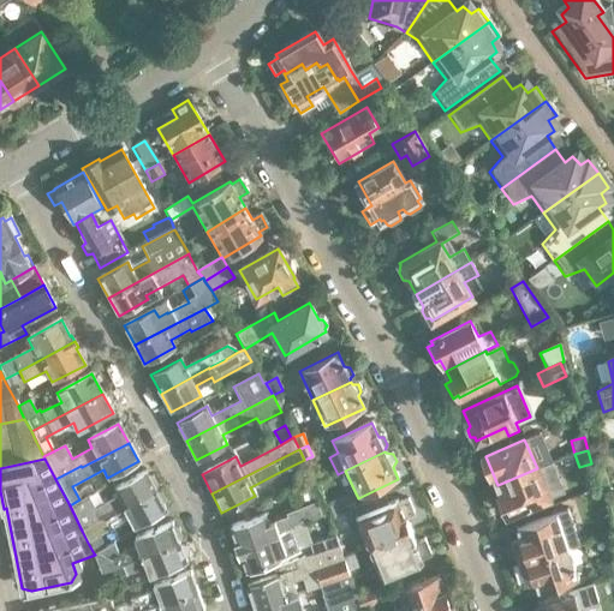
[(542,481),(537,468),(498,485),(511,514),(549,498),(548,496),(559,491),(553,477),(542,481)]
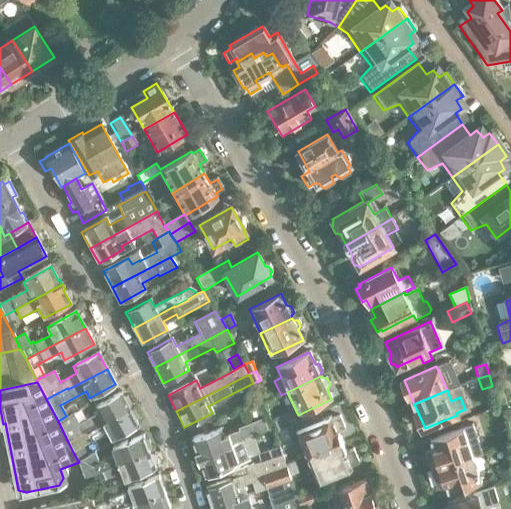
[(81,435),(82,435),(90,430),(128,410),(120,394),(95,407),(98,414),(85,421),(79,424),(74,414),(67,417),(66,416),(58,421),(68,442),(76,438),(81,435)]
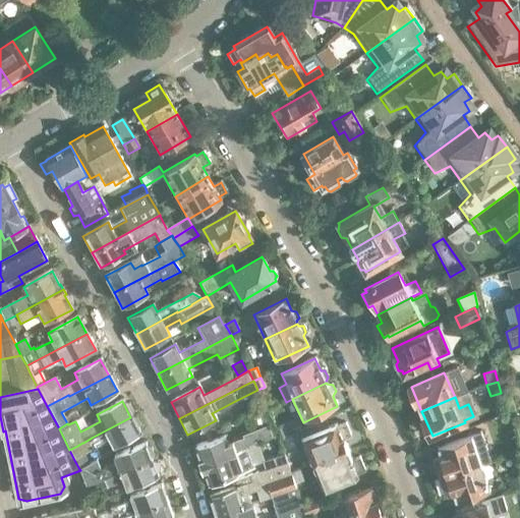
[(114,447),(139,434),(130,417),(92,438),(83,443),(82,443),(69,450),(74,460),(88,453),(97,448),(97,447),(110,440),(114,447)]
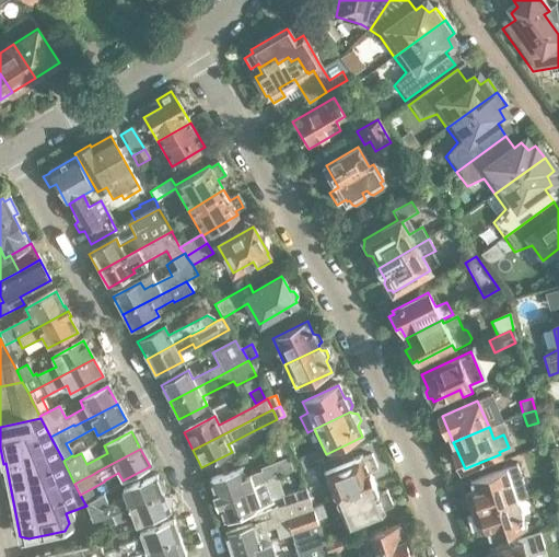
[(336,499),(374,484),(371,474),(368,475),(368,473),(376,468),(371,456),(363,460),(362,456),(324,472),(336,499)]
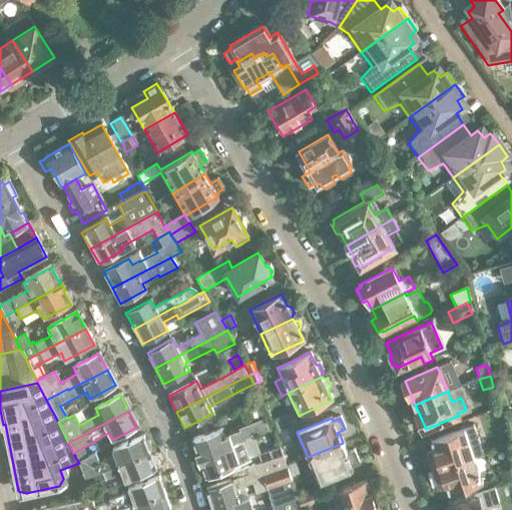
[(245,440),(252,437),(268,431),(264,420),(238,430),(239,433),(223,439),(219,431),(192,441),(193,442),(190,446),(193,454),(195,455),(197,460),(242,443),(246,442),(245,440)]
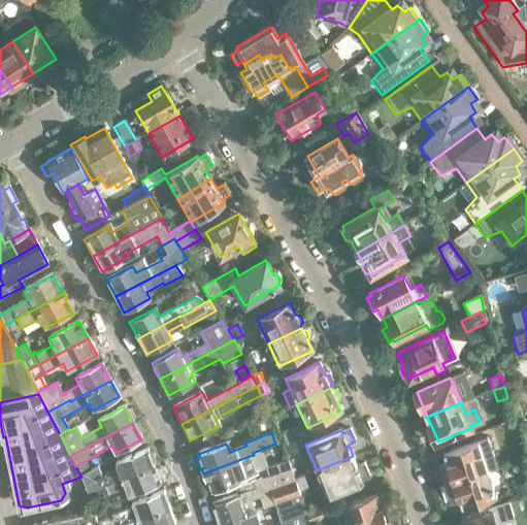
[(287,432),(277,436),(282,448),(291,443),(287,432)]
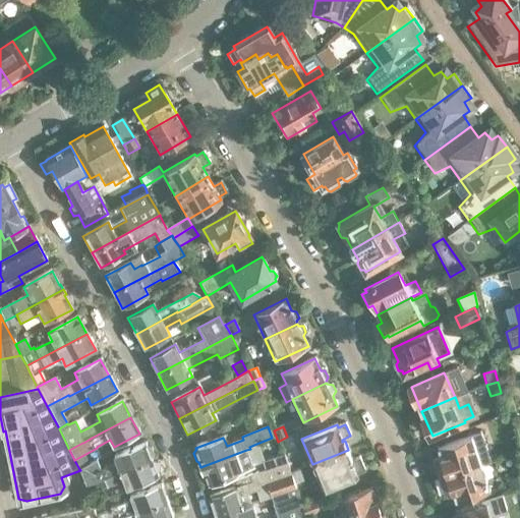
[(480,464),(489,461),(480,433),(437,448),(441,459),(434,462),(440,478),(480,464)]
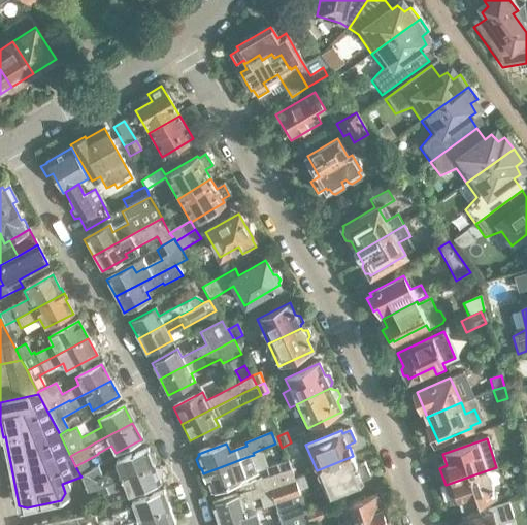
[(267,469),(260,450),(253,453),(254,455),(250,456),(203,473),(205,479),(204,481),(207,489),(211,491),(256,474),(256,473),(265,470),(268,478),(291,470),(291,469),(289,462),(267,469)]
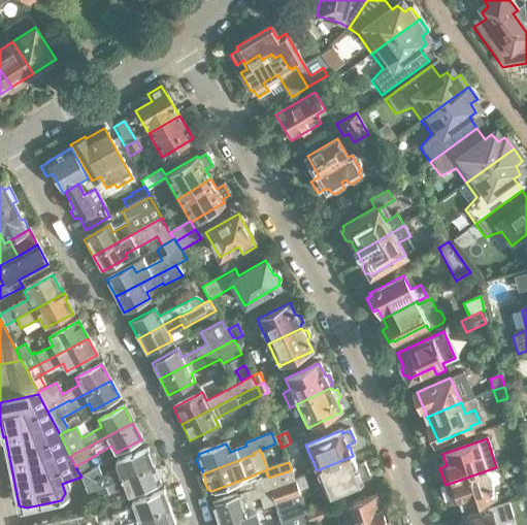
[(88,493),(153,467),(146,451),(116,464),(118,470),(106,476),(101,477),(97,467),(80,476),(81,477),(88,493)]
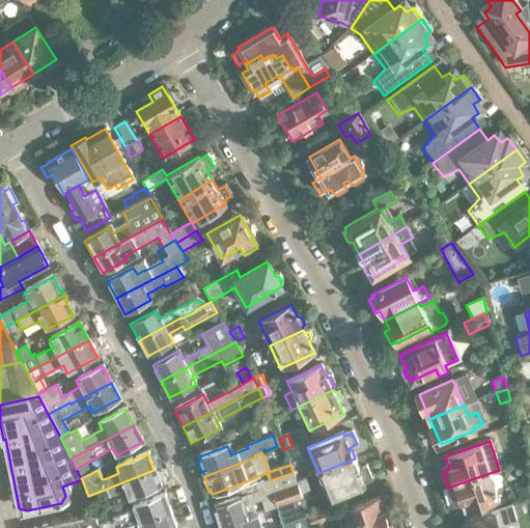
[(359,467),(355,459),(318,473),(329,499),(364,484),(363,481),(371,478),(366,467),(358,470),(357,468),(359,467)]
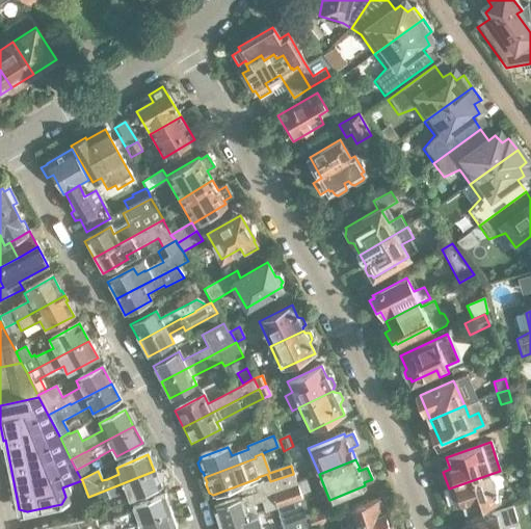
[(296,483),(306,479),(301,470),(293,473),(293,474),(296,483)]
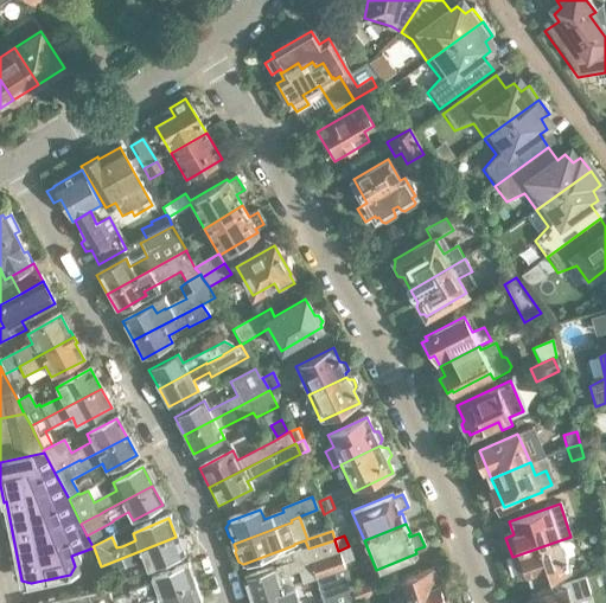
[(147,569),(183,555),(176,537),(101,566),(104,576),(144,560),(147,569)]
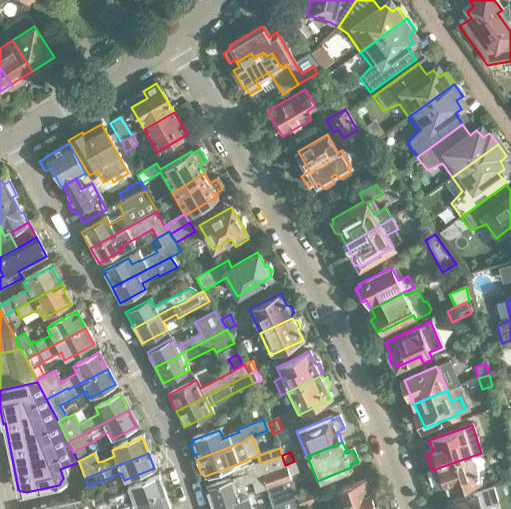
[(291,482),(290,478),(285,465),(282,456),(234,472),(236,477),(206,488),(214,508),(217,508),(240,500),(237,488),(245,486),(252,483),(255,494),(266,490),(267,491),(291,482)]
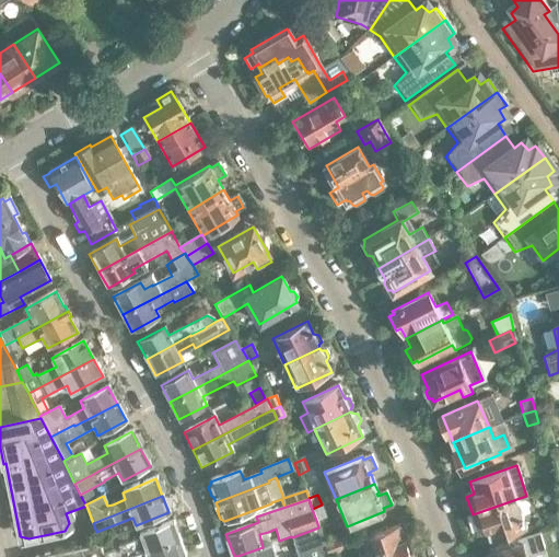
[(526,529),(516,499),(473,514),(478,532),(486,530),(490,542),(497,540),(499,545),(537,533),(535,526),(526,529)]
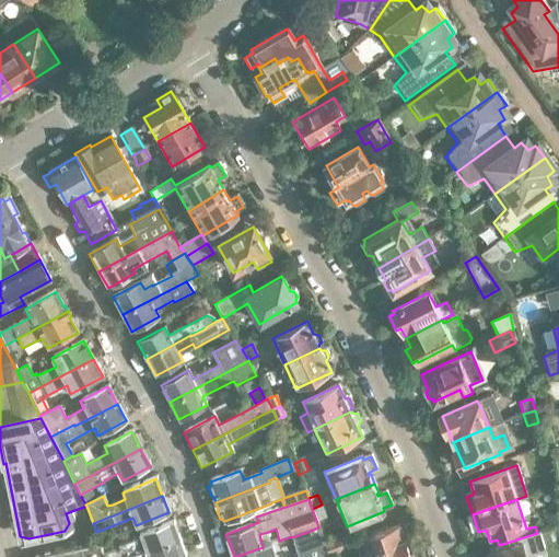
[(322,505),(312,509),(317,523),(327,519),(322,505)]
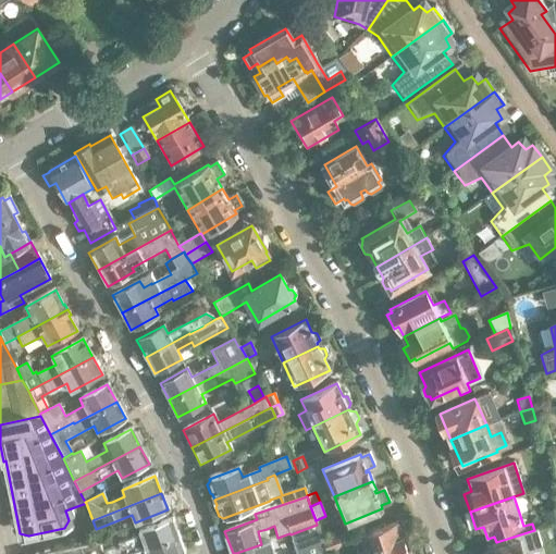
[(547,527),(555,524),(555,506),(543,511),(547,527)]
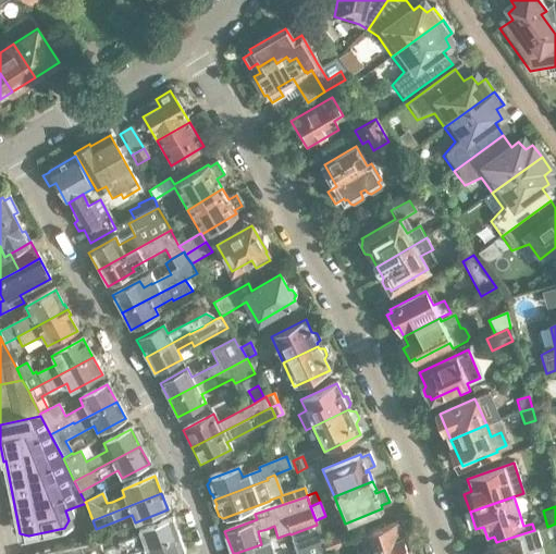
[(133,553),(177,537),(171,519),(137,531),(139,534),(118,542),(119,546),(102,552),(102,553),(133,553)]
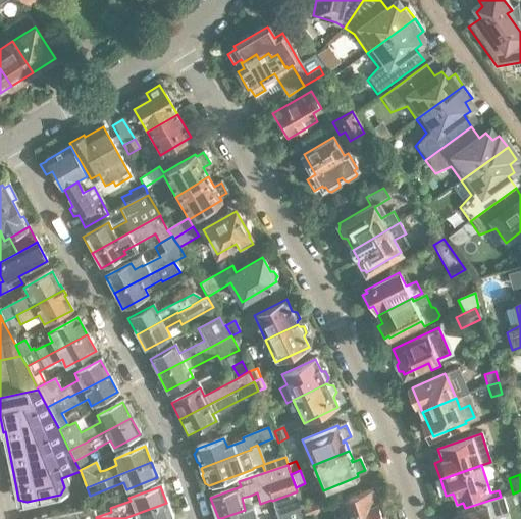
[(381,518),(372,490),(337,502),(337,504),(331,505),(334,516),(342,514),(343,518),(381,518)]
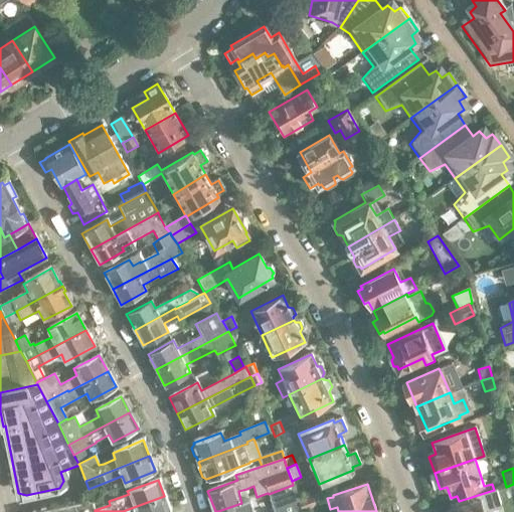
[(293,485),(269,494),(274,511),(302,511),(299,501),(293,485)]
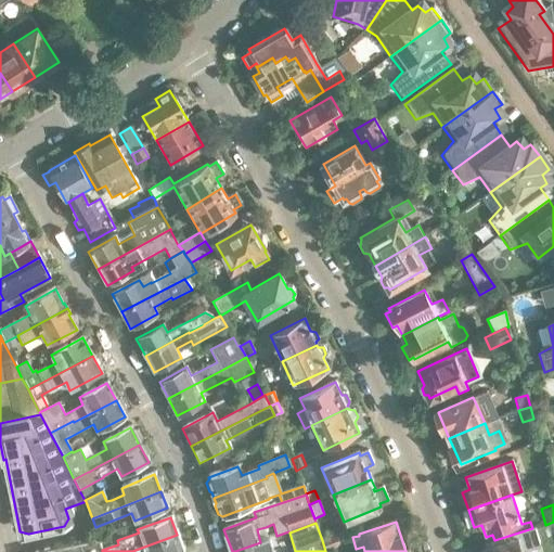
[(183,551),(177,535),(132,551),(183,551)]
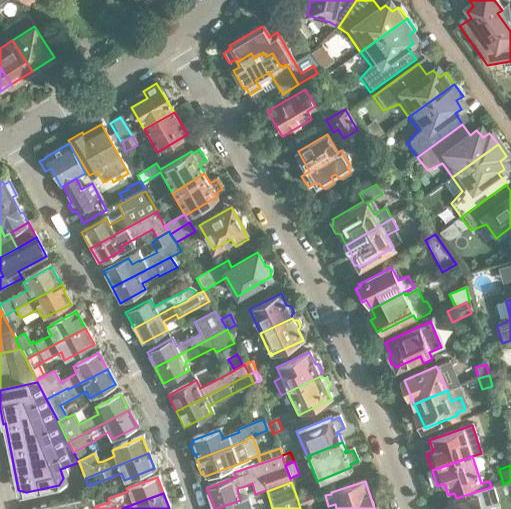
[(310,494),(297,498),(300,508),(304,508),(314,505),(310,494)]
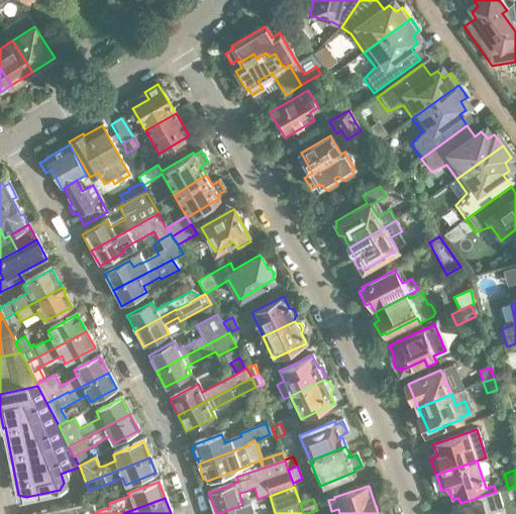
[(487,513),(483,501),(471,504),(472,507),(449,513),(487,513)]
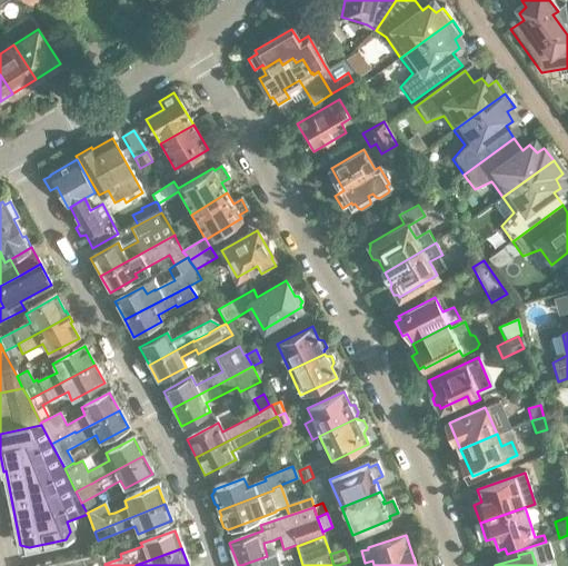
[(280,565),(276,553),(267,556),(241,565),(280,565)]
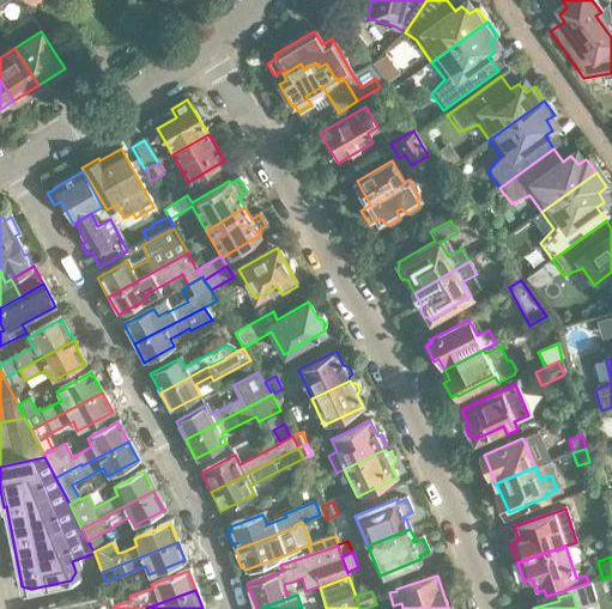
[(113,608),(113,607),(109,596),(89,601),(89,600),(46,608),(113,608)]
